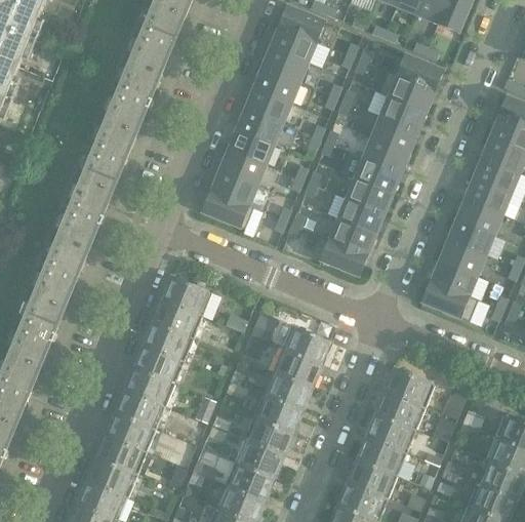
[(0,0),(0,26),(31,38),(45,0),(0,0)]
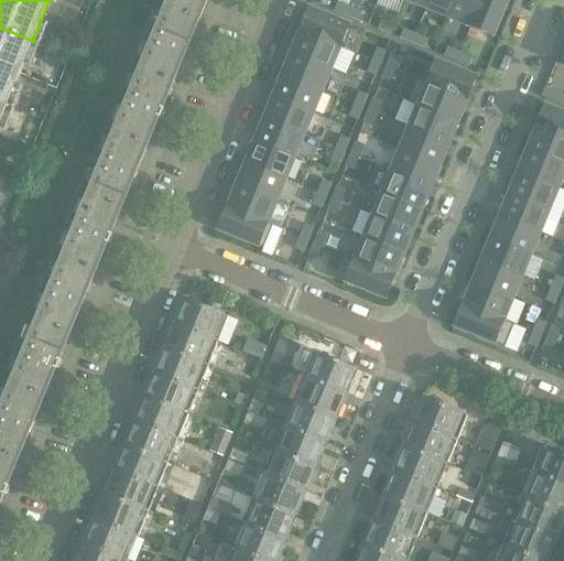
[(167,0),(167,1),(201,14),(206,0),(167,0)]
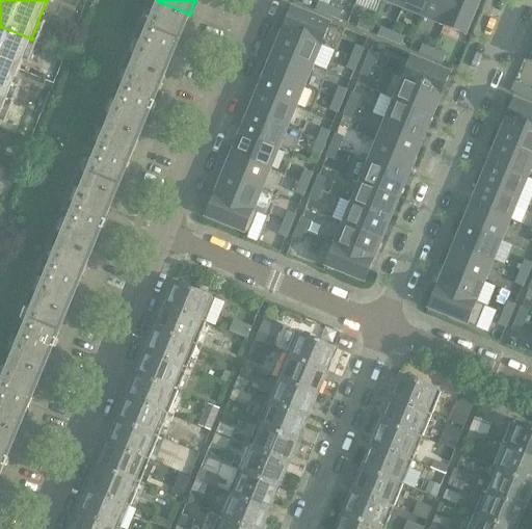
[(327,12),(330,5),(319,0),(318,0),(318,1),(315,7),(327,12)]
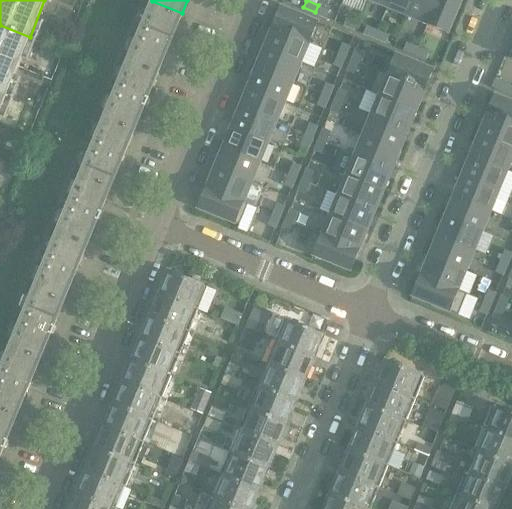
[(407,13),(413,0),(389,0),(387,5),(407,13)]
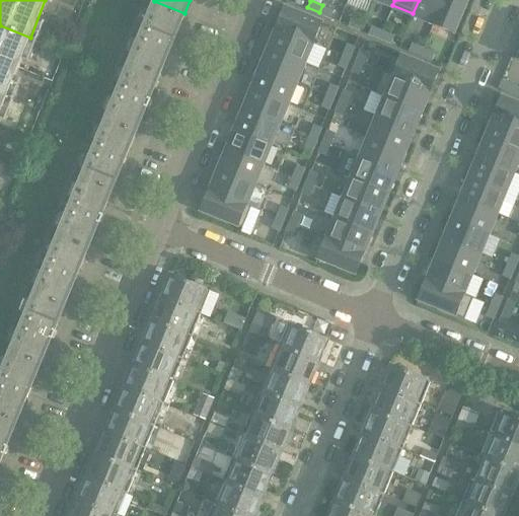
[(433,22),(442,0),(419,0),(413,13),(433,22)]
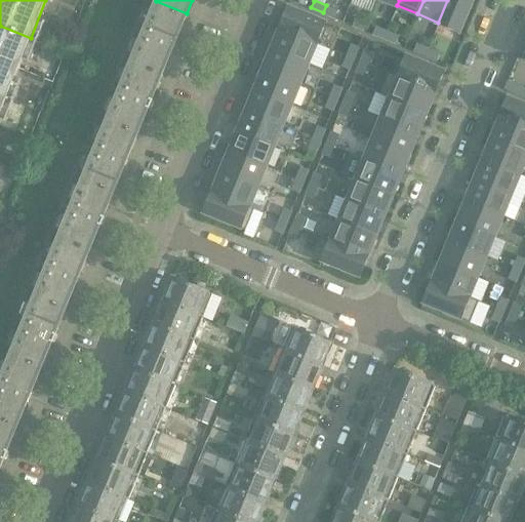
[(447,0),(438,23),(457,30),(459,31),(472,0),(447,0)]
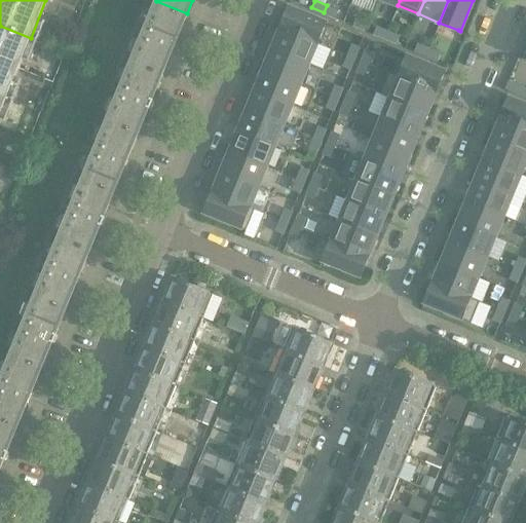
[(156,1),(143,34),(133,60),(162,72),(187,13),(156,1)]
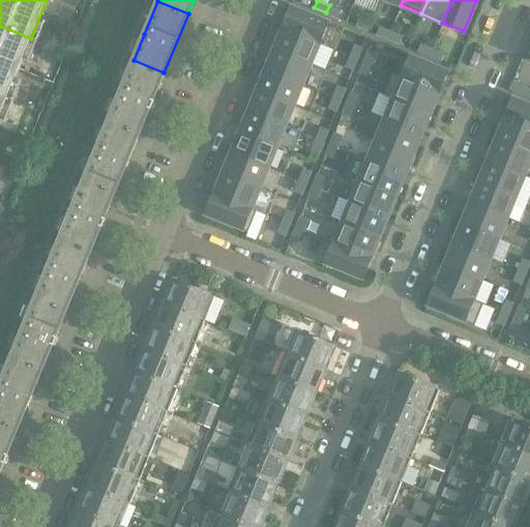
[(320,44),(329,21),(291,5),(282,27),(320,44)]
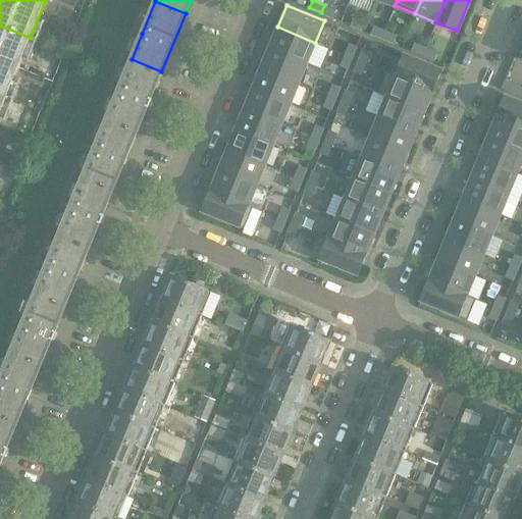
[(332,17),(335,9),(324,5),(321,12),(332,17)]
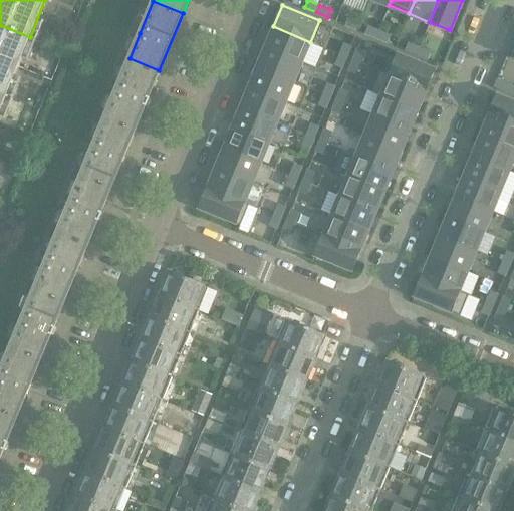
[(355,28),(358,21),(348,16),(345,24),(355,28)]
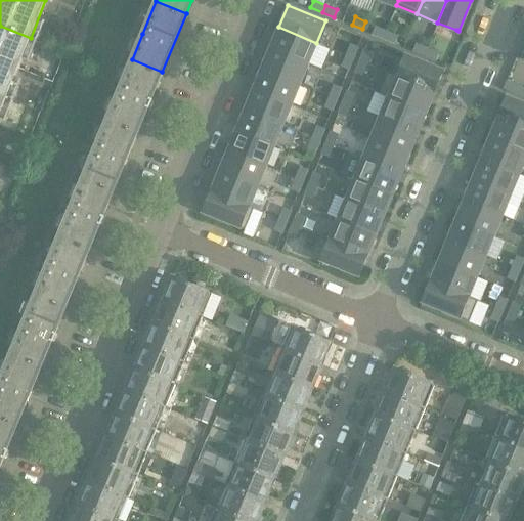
[(31,38),(0,26),(0,93),(7,96),(31,38)]
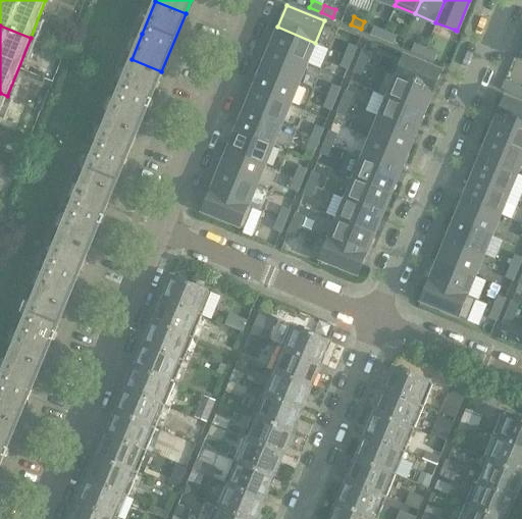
[(382,38),(385,30),(374,26),(371,33),(382,38)]
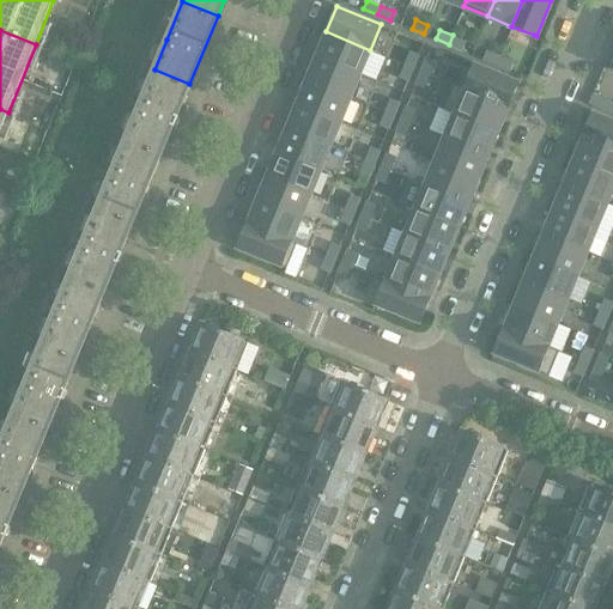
[(365,60),(370,50),(326,31),(316,55),(360,73),(365,60)]
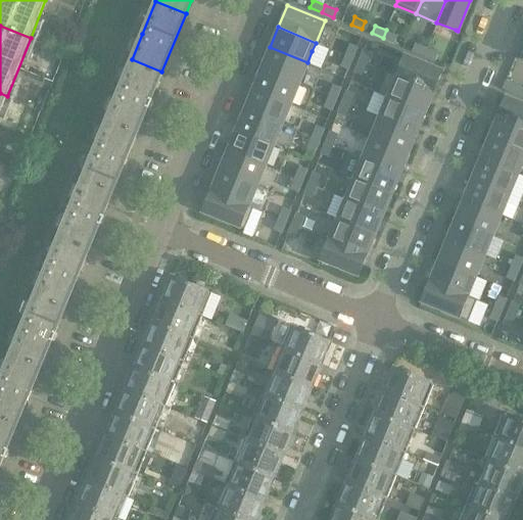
[(394,42),(397,35),(386,30),(383,38),(394,42)]
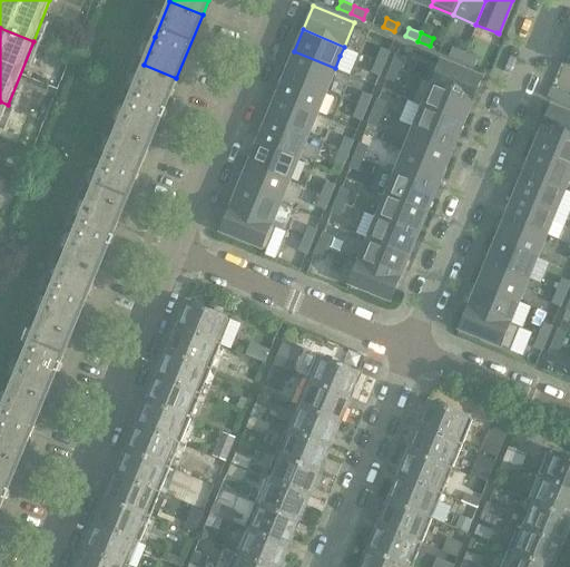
[(384,62),(390,49),(382,46),(376,58),(384,62)]
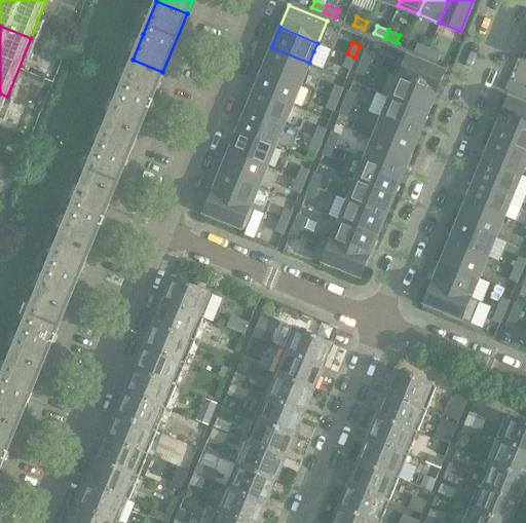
[(425,54),(429,47),(418,42),(415,49),(425,54)]
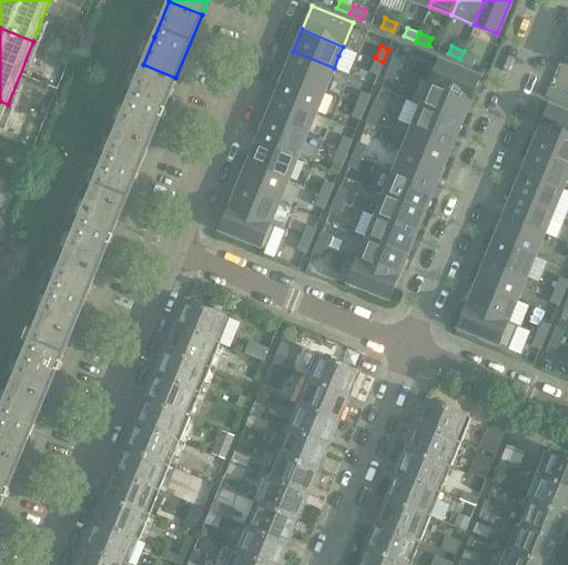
[(332,72),(334,68),(293,51),(284,72),(325,90),(332,72)]
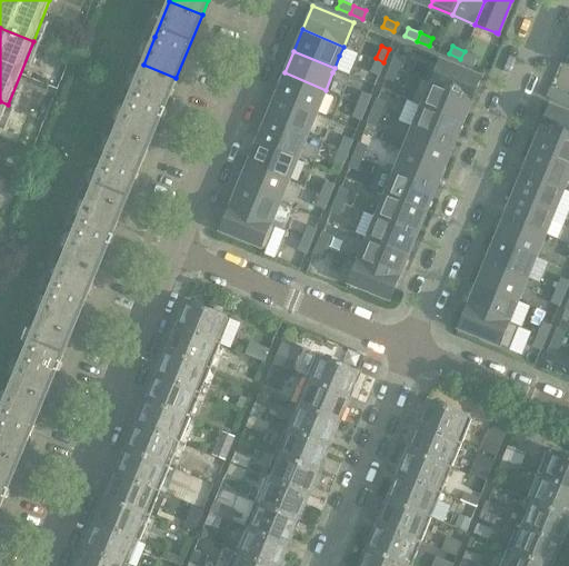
[(473,65),(477,56),(465,51),(460,59),(473,65)]
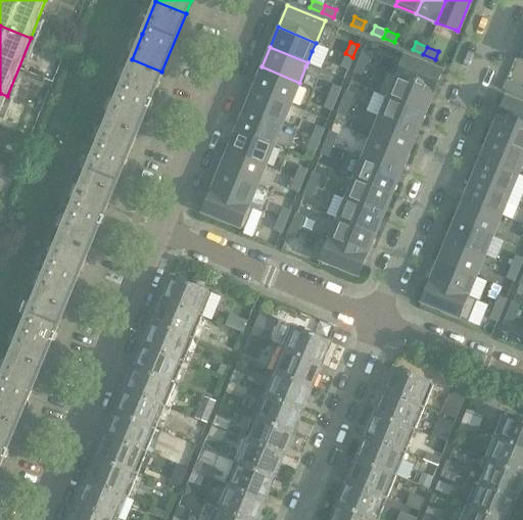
[(366,62),(371,51),(364,48),(359,59),(366,62)]
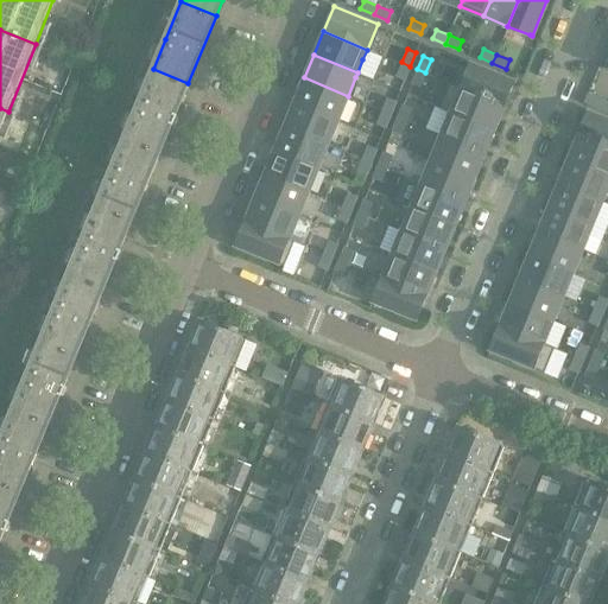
[(470,62),(460,57),(450,81),(449,83),(504,105),(514,81),(514,80),(513,80),(470,62)]
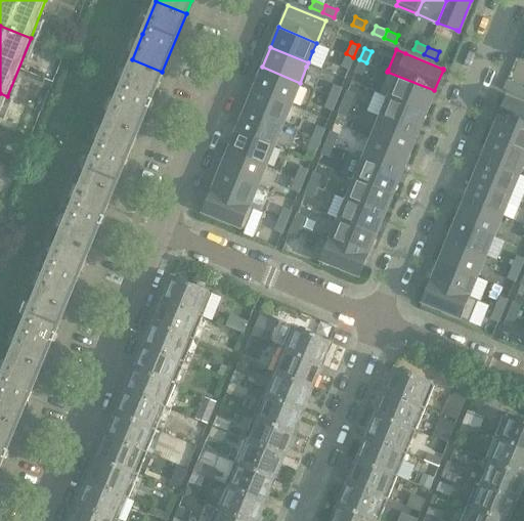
[(349,69),(353,57),(346,53),(341,66),(349,69)]
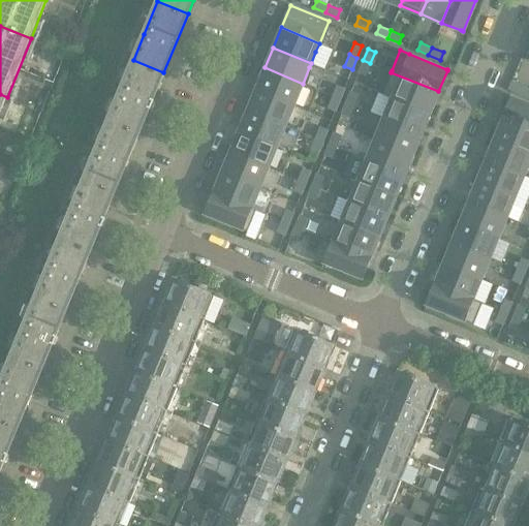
[(133,60),(119,93),(109,120),(139,132),(149,107),(151,109),(155,99),(153,99),(163,72),(133,60)]
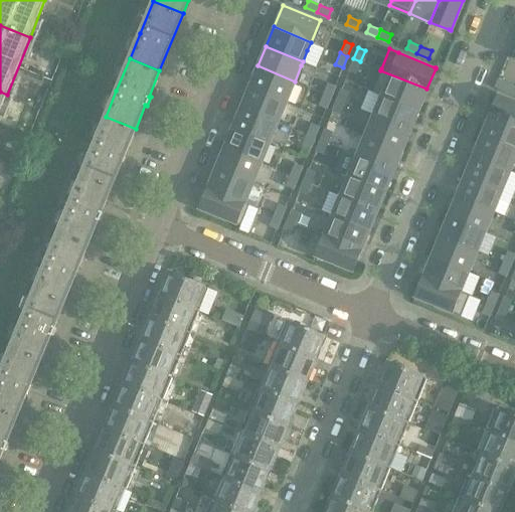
[(356,72),(360,61),(353,58),(348,69),(356,72)]
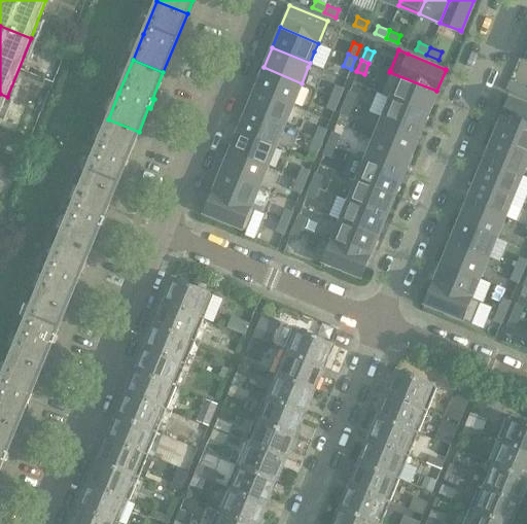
[(292,104),(302,83),(264,67),(259,75),(254,88),(292,104)]
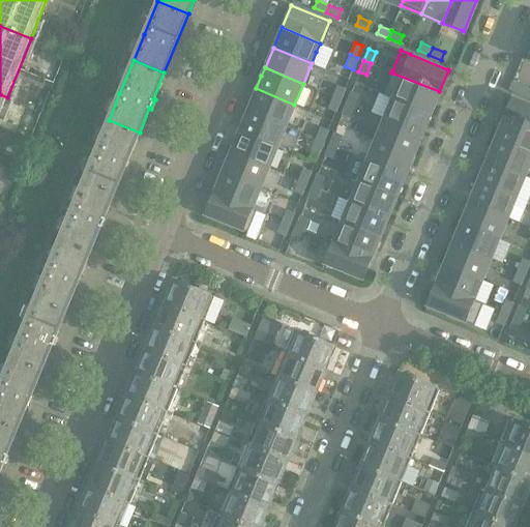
[(431,112),(439,91),(391,72),(383,92),(383,93),(392,97),(392,96),(431,112)]
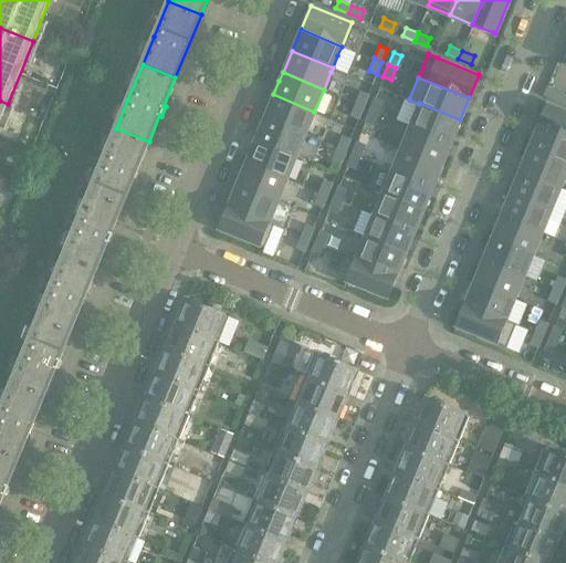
[(364,105),(369,93),(360,90),(356,103),(364,105)]
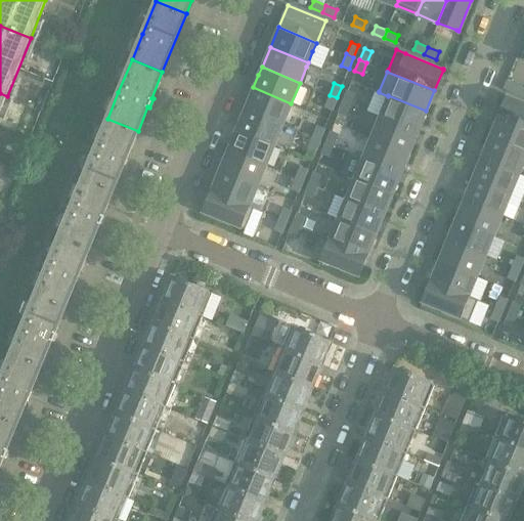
[(282,124),(291,103),(253,87),(245,107),(282,124)]
